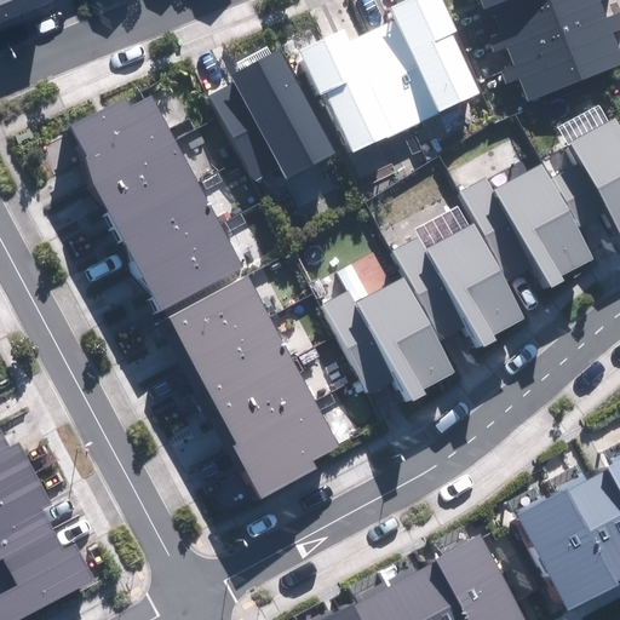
[(326,92),(354,153),(481,95),(453,34),(458,32),(443,0),(405,0),(390,7),(396,21),(350,42),(344,28),(299,49),(321,95),(326,92)]
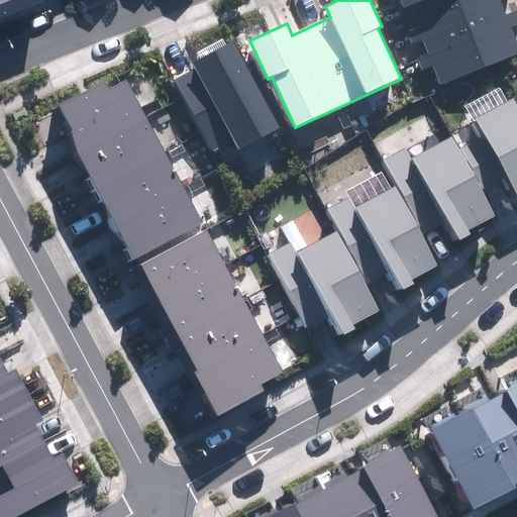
[(433,66),(440,85),(516,54),(516,38),(512,26),(516,24),(516,9),(505,14),(500,1),(503,0),(401,0),(405,8),(409,7),(417,25),(406,30),(411,44),(422,39),(428,55),(418,59),(423,70),(433,66)]
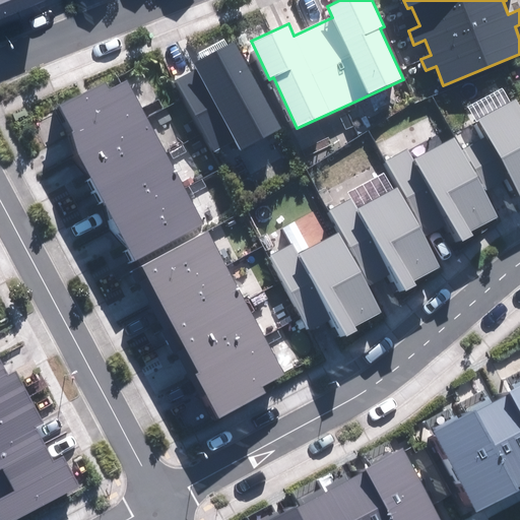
[(176,79),(215,152),(235,141),(240,150),(281,128),(236,42),(193,64),(196,69),(176,79)]
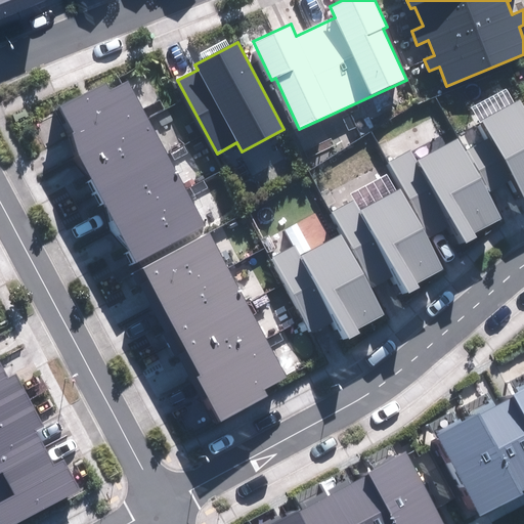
[(79,155),(137,262),(206,225),(128,81),(112,91),(106,82),(61,108),(76,132),(73,133),(79,155)]
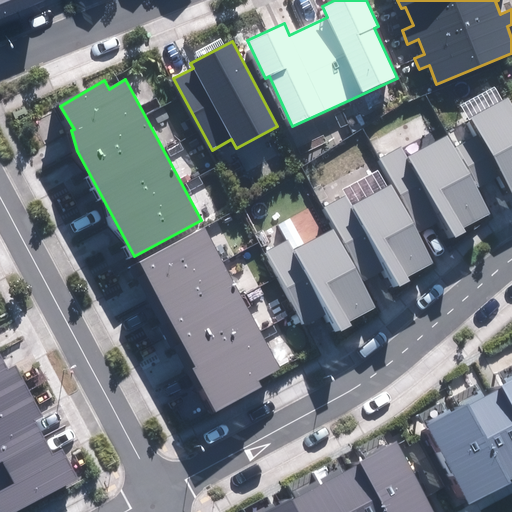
[(265,253),(305,324),(326,312),(338,333),(351,326),(349,322),(376,306),(362,280),(386,267),(398,288),(412,281),(409,276),(435,261),(417,231),(443,216),(456,238),(467,232),(464,227),(490,212),(476,187),(501,173),(511,193),(511,108),(507,99),(472,119),(480,134),(455,148),(448,136),(407,158),(401,147),(379,159),(394,185),(353,208),(347,197),(325,209),(336,228),(294,251),(288,240),(265,253)]
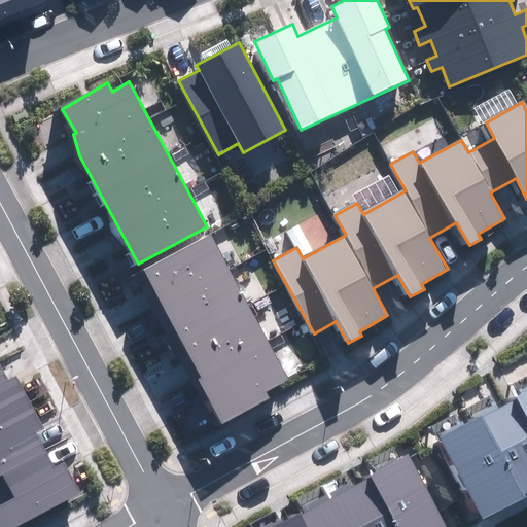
[(222,425),(270,399),(267,393),(289,381),(210,234),(143,270),(202,379),(199,380),(222,425)]
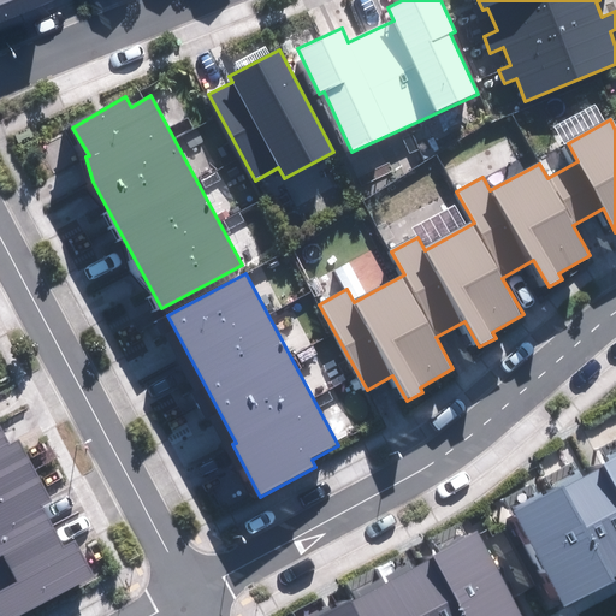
[(0,615),(19,615),(95,576),(75,539),(64,544),(43,507),(52,502),(19,440),(11,445),(0,426),(0,397),(0,398),(0,397),(0,615)]
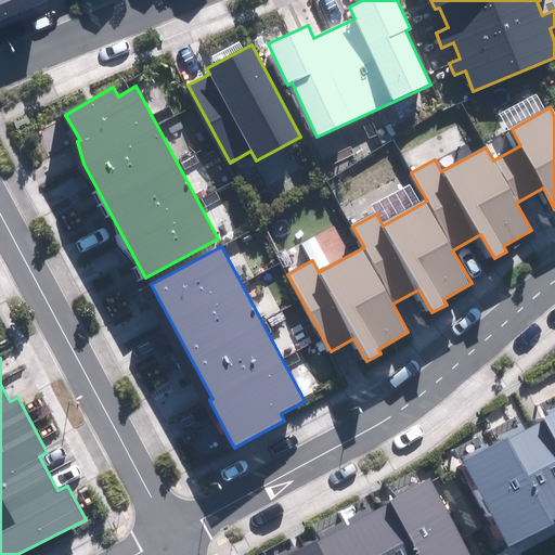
[(554,410),(463,459),(508,546),(554,521),(554,410)]
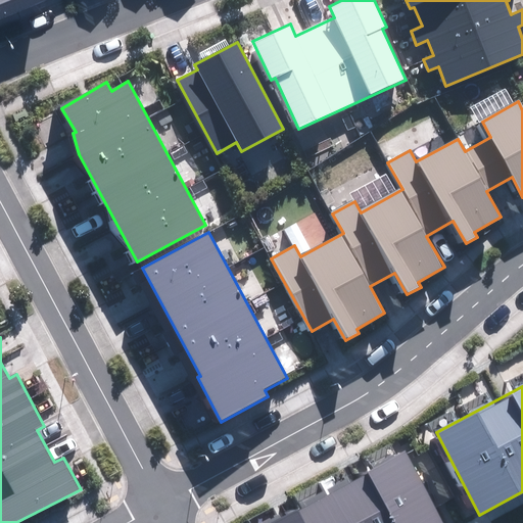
[(268,522),(444,522),(406,450),(268,522)]
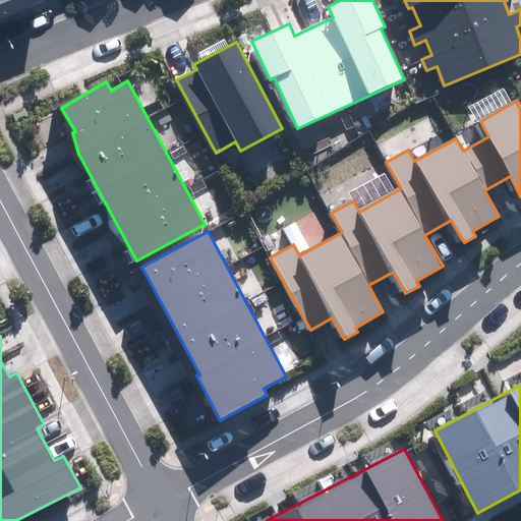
All buildings are outlined.
